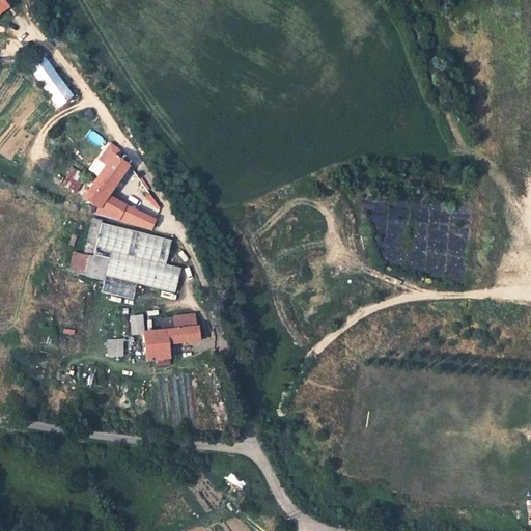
[(53,70),(44,57),(29,67),(38,80),(53,70)]
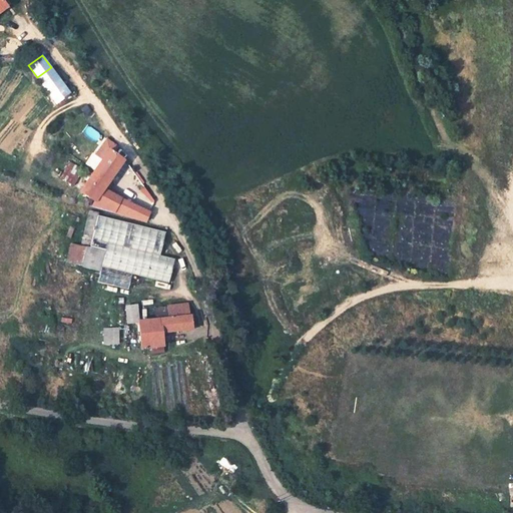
[(37,77),(56,103),(70,93),(51,67),(37,77)]
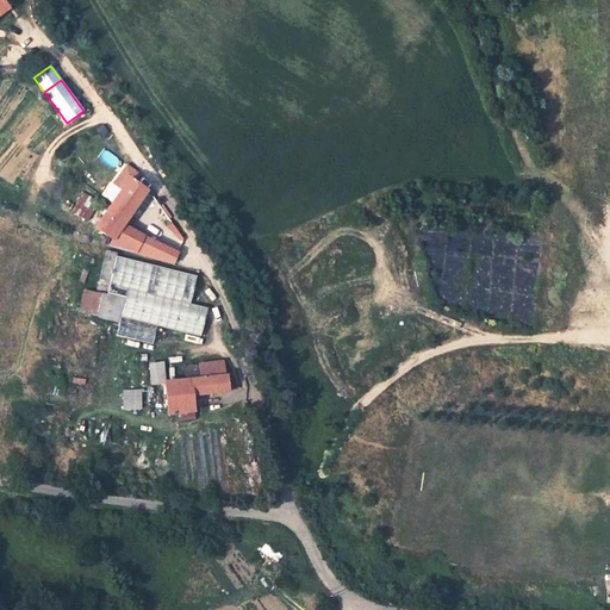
[(132,181),(137,175),(125,167),(120,173),(129,179),(132,181)]
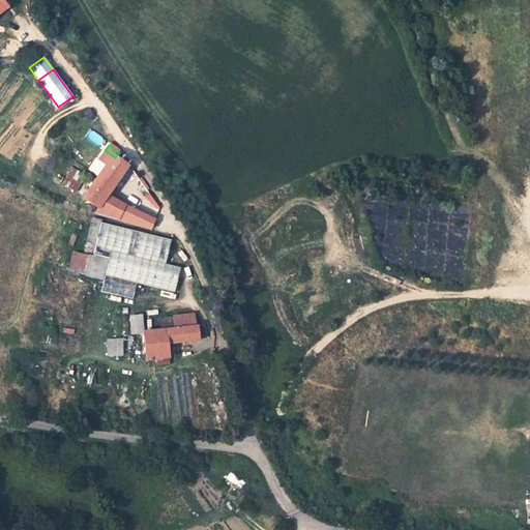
[(107,196),(127,167),(115,157),(112,155),(83,197),(98,208),(107,196)]
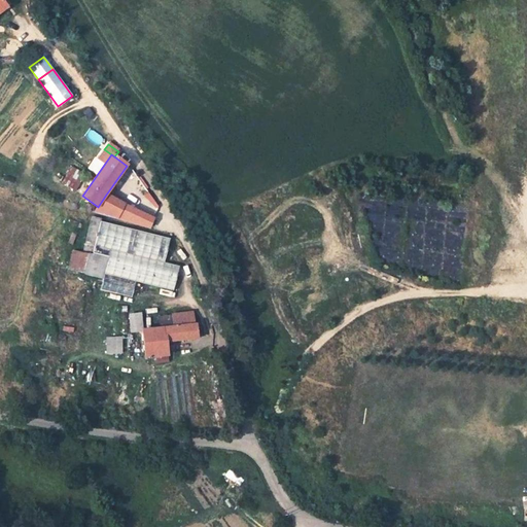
[(93,170),(88,167),(83,173),(89,175),(93,170)]
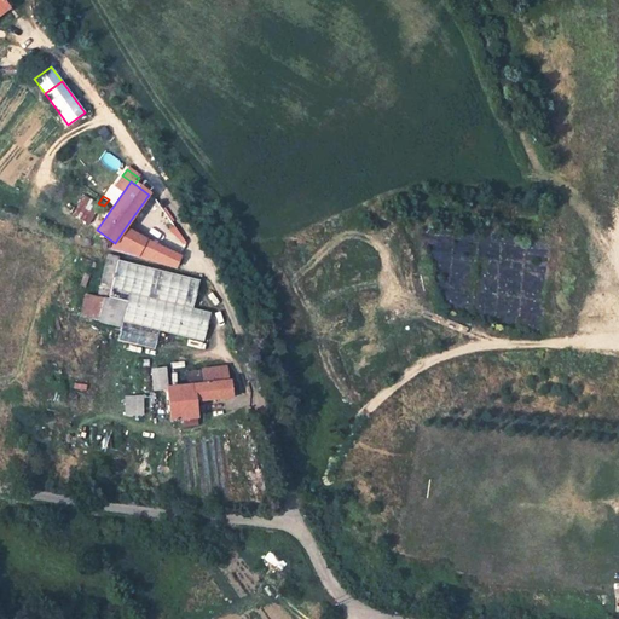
[(99,206),(84,197),(73,215),(88,225),(99,206)]
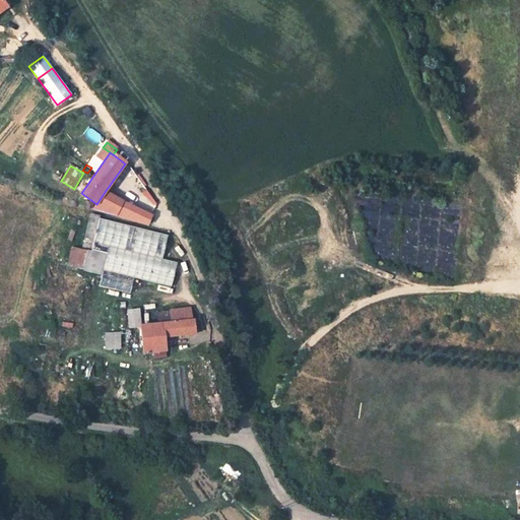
[(148,192),(140,183),(138,185),(145,194),(148,192)]
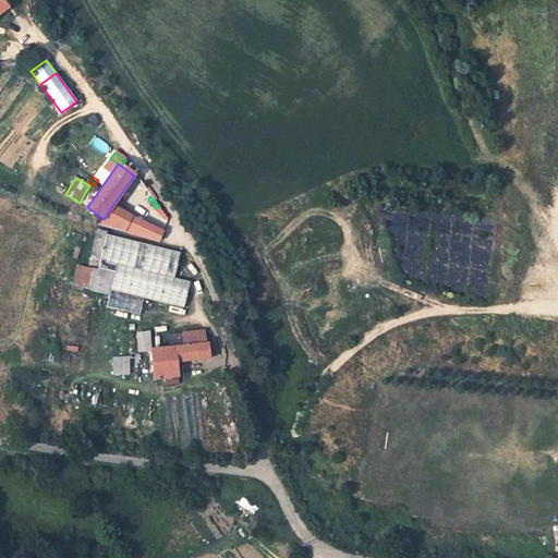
[(104,219),(99,226),(124,232),(132,217),(112,206),(104,219)]
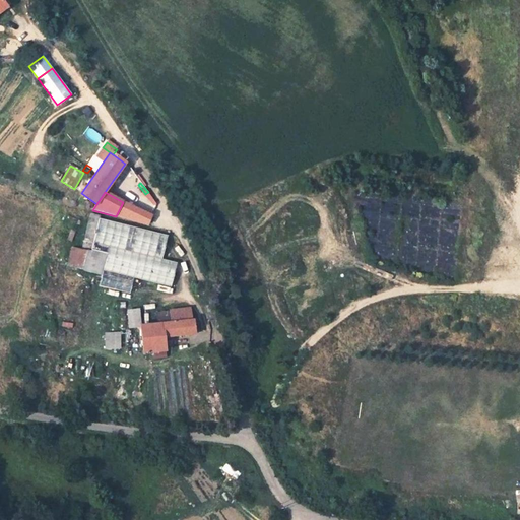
[(133,220),(139,210),(123,202),(116,216),(133,220)]
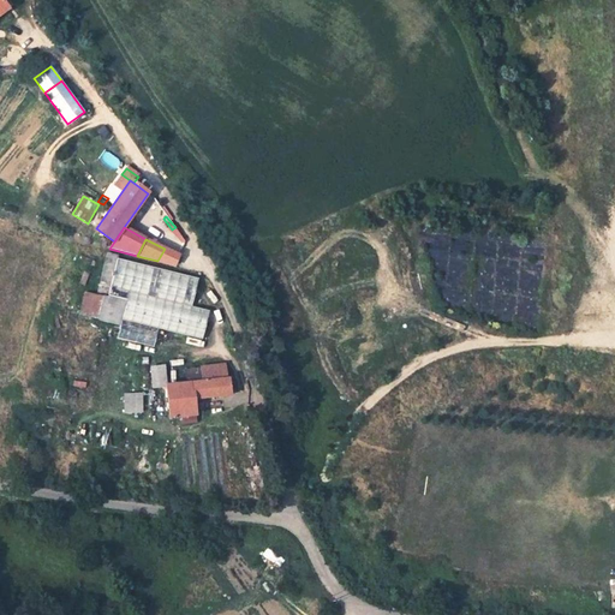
[(179,256),(165,249),(157,261),(173,266),(179,256)]
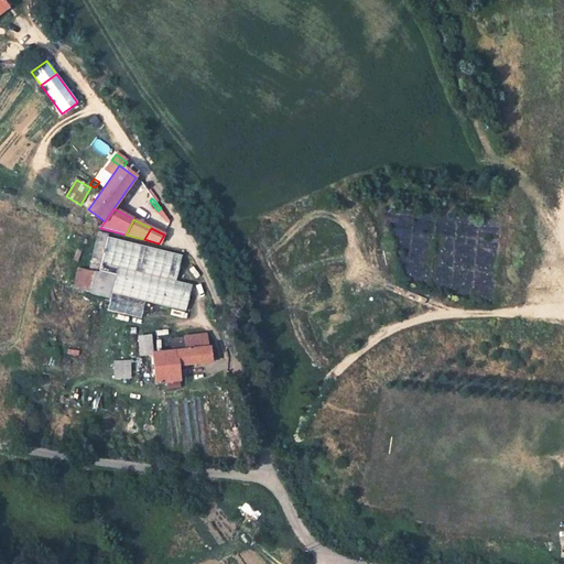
[(108,235),(98,232),(88,271),(78,269),(74,288),(109,296),(109,293),(112,279),(107,278),(108,272),(99,270),(101,261),(107,237),(108,235)]
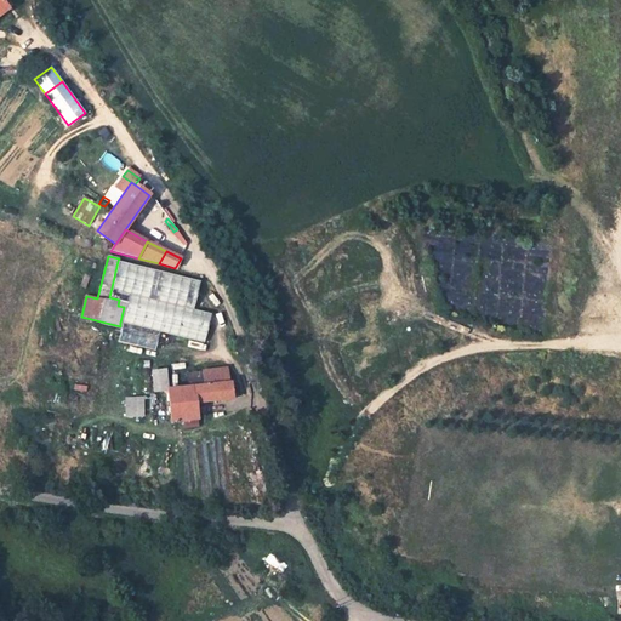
[(200,281),(118,261),(112,288),(127,292),(193,308),(200,281)]
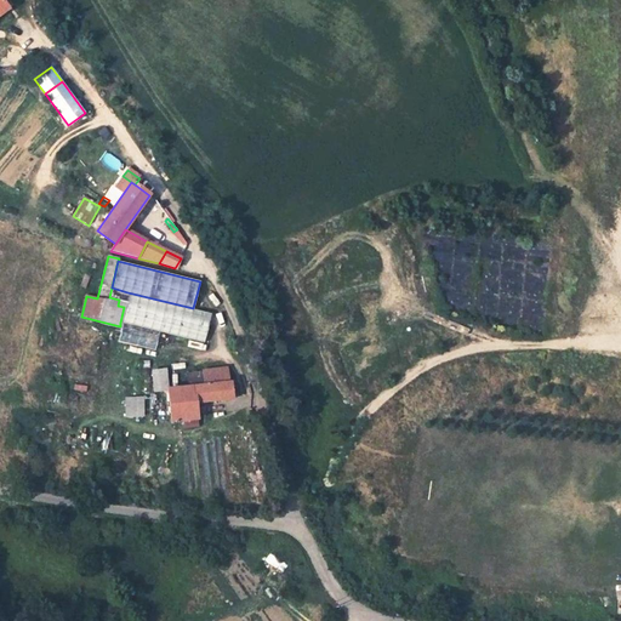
[(124,307),(127,292),(112,288),(109,297),(119,300),(118,306),(124,307)]
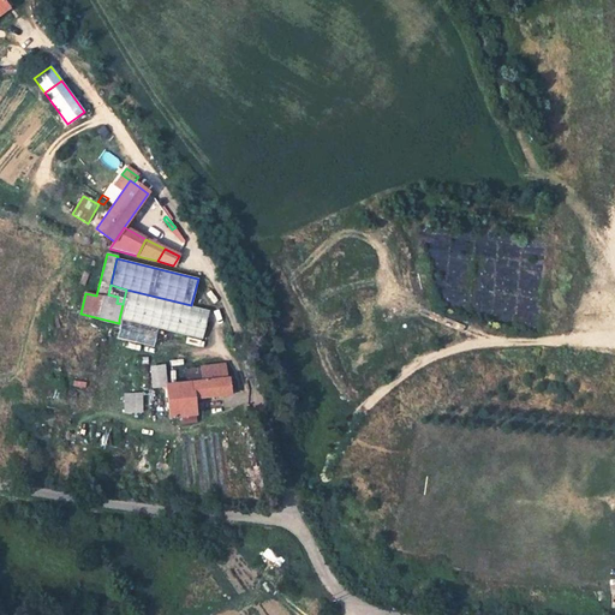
[(119,320),(155,328),(199,339),(207,309),(191,305),(126,290),(123,304),(119,320)]
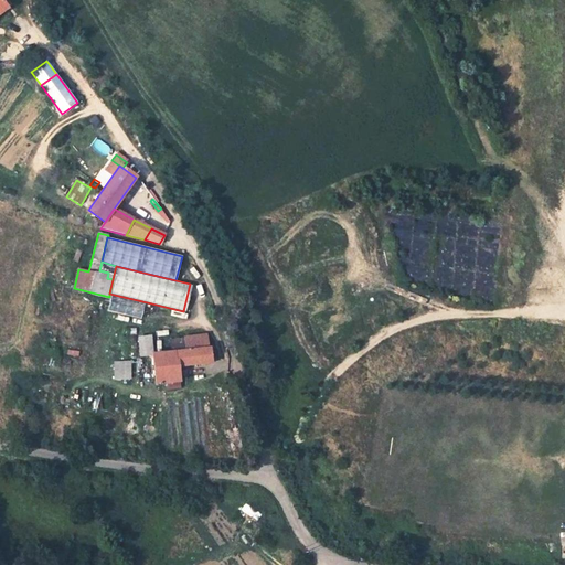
[(106,310),(139,318),(142,301),(109,294),(109,297),(106,310)]
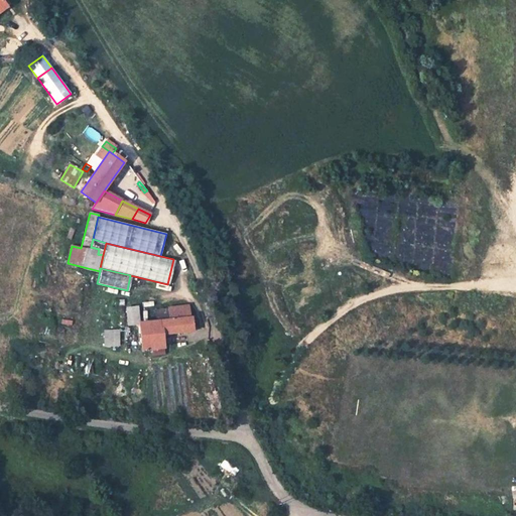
[(189,318),(188,306),(168,308),(170,319),(157,320),(139,323),(139,324),(142,351),(145,350),(145,352),(148,352),(148,351),(152,350),(153,355),(164,354),(161,335),(197,331),(196,316),(191,316),(191,317),(189,318)]
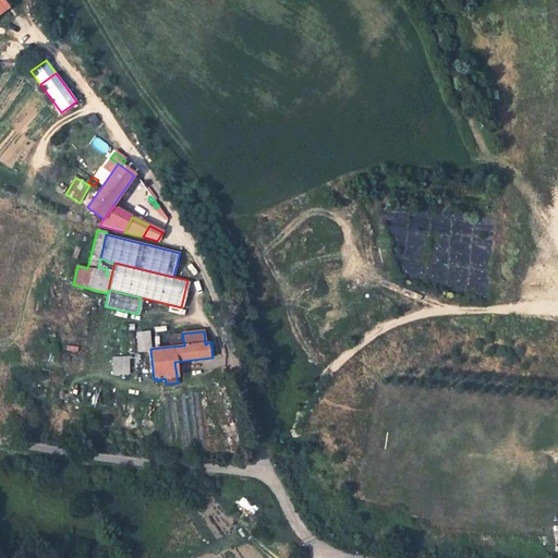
[(137,334),(140,351),(150,350),(150,349),(148,332),(137,334)]
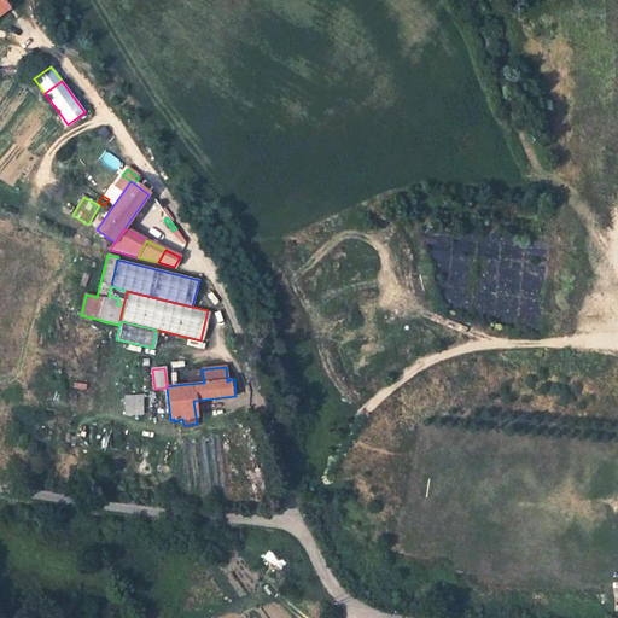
[(186,371),(188,384),(204,383),(202,369),(186,371)]
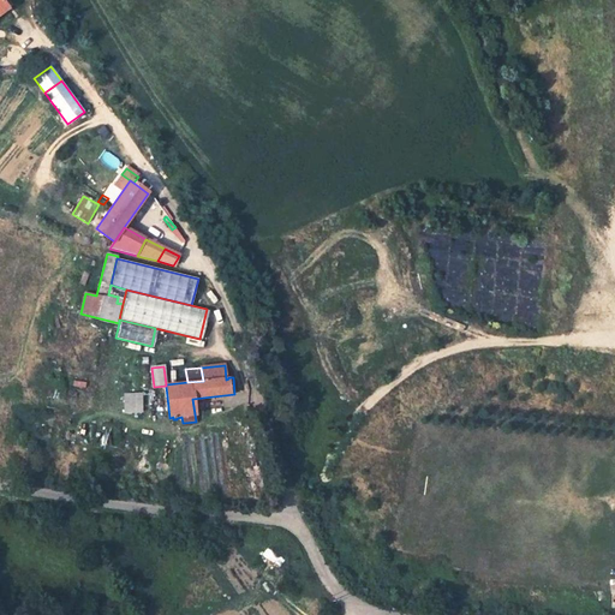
[(141,394),(121,393),(121,413),(141,413),(141,394)]
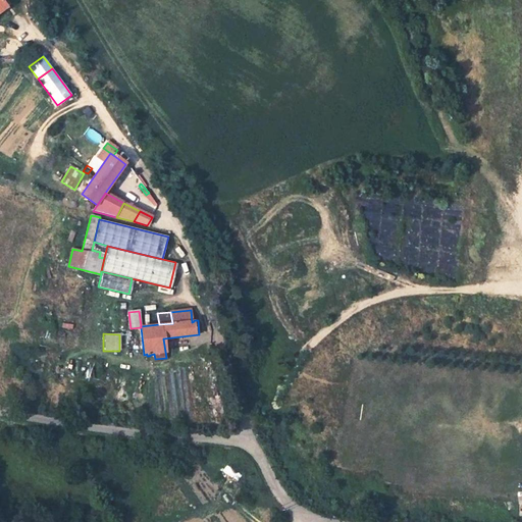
All buildings are outlined.
